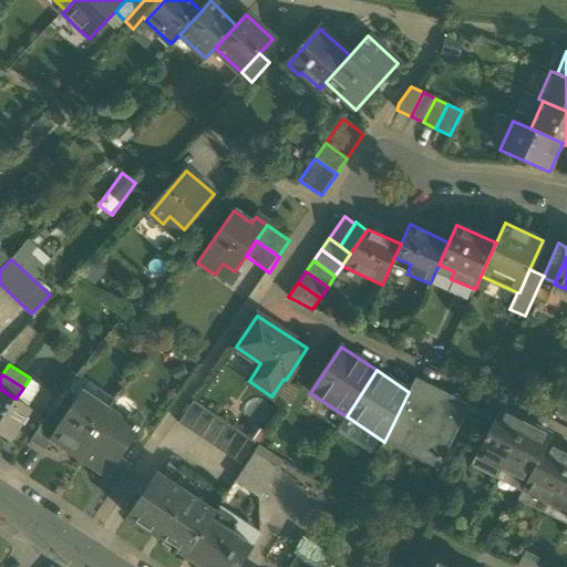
[(468,406),(415,380),(409,392),(385,440),(439,466),(468,406)]
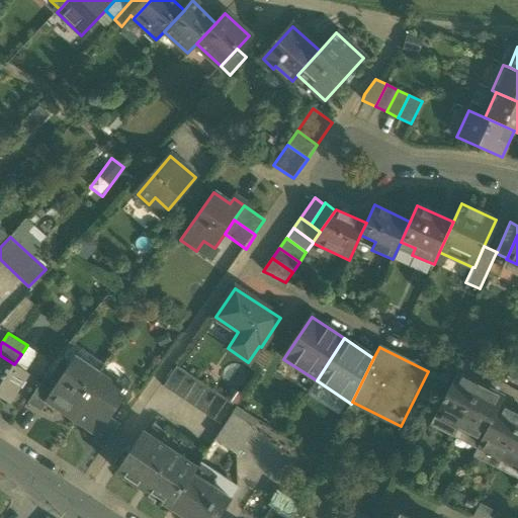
[(14,364),(0,355),(0,396),(8,401),(26,372),(14,364)]
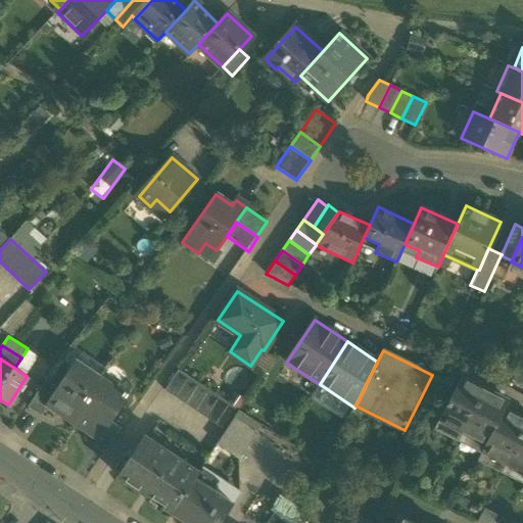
[(56,388),(45,405),(46,406),(70,422),(96,382),(70,366),(56,388)]
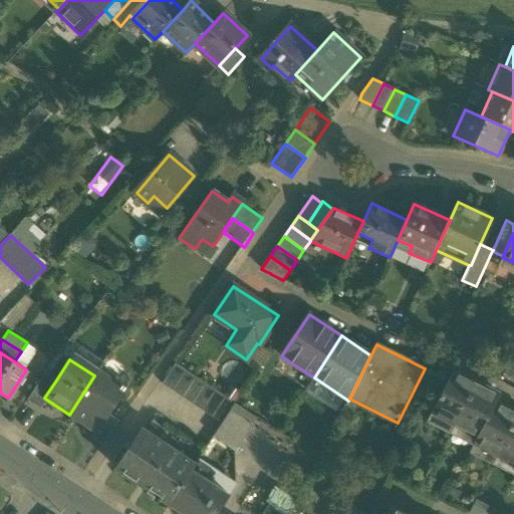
[(175,363),(162,383),(171,390),(185,369),(175,363)]
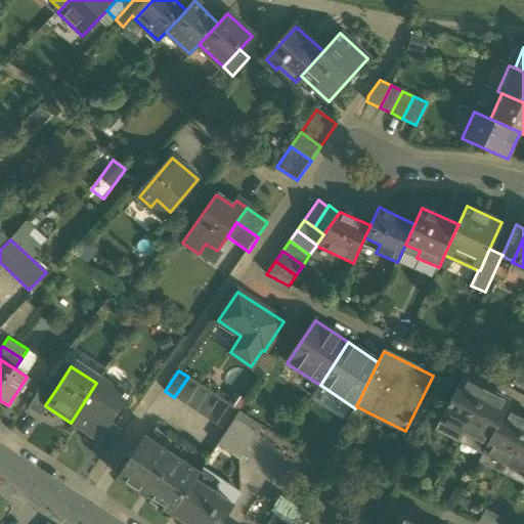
[(198,383),(188,377),(174,397),(184,404),(198,383)]
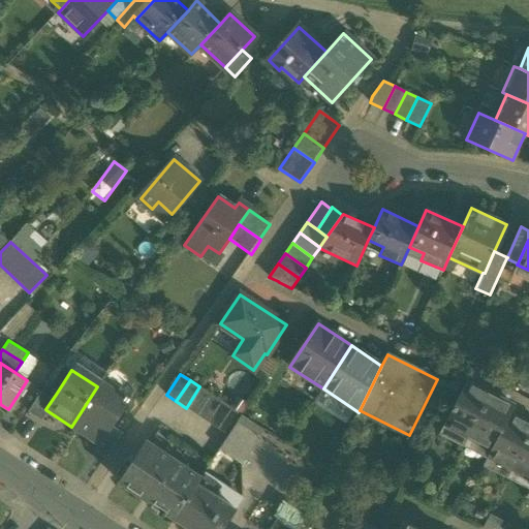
[(97,386),(71,427),(97,443),(98,444),(112,426),(128,399),(101,381),(97,386)]
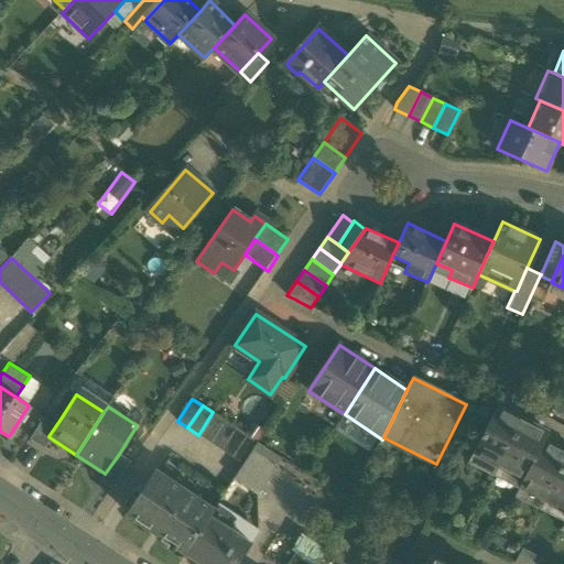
[(523,421),(497,408),(473,454),(499,467),(523,421)]
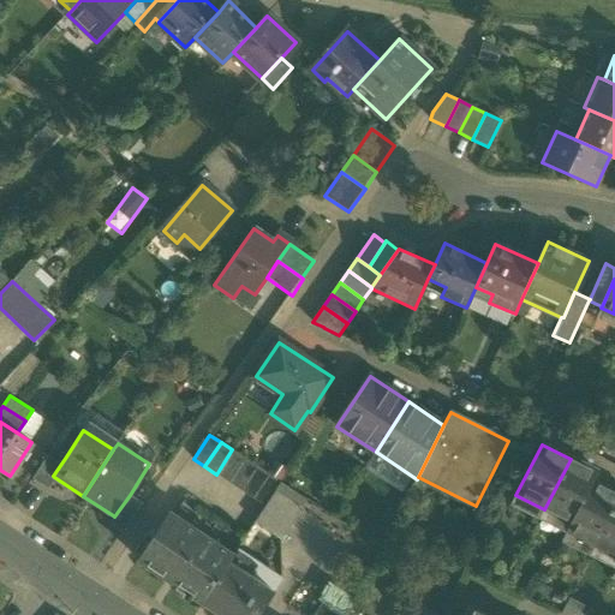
[(66,457),(53,448),(33,479),(47,489),(54,477),(53,476),(66,457)]
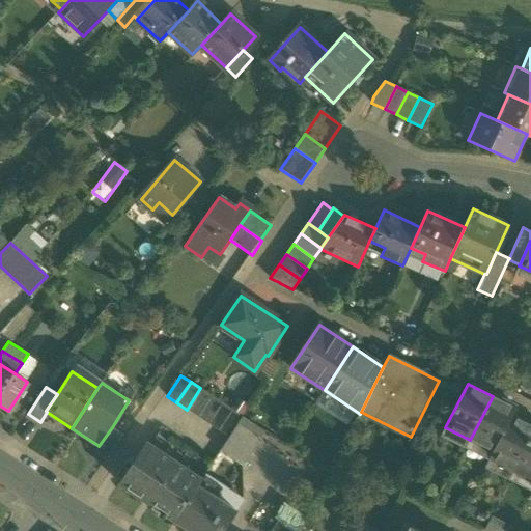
[(211,395),(200,388),(187,410),(197,416),(211,395)]
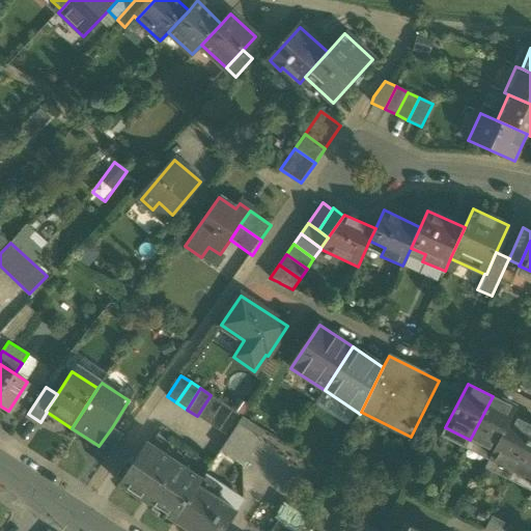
[(211,395),(197,416),(206,423),(221,401),(211,395)]
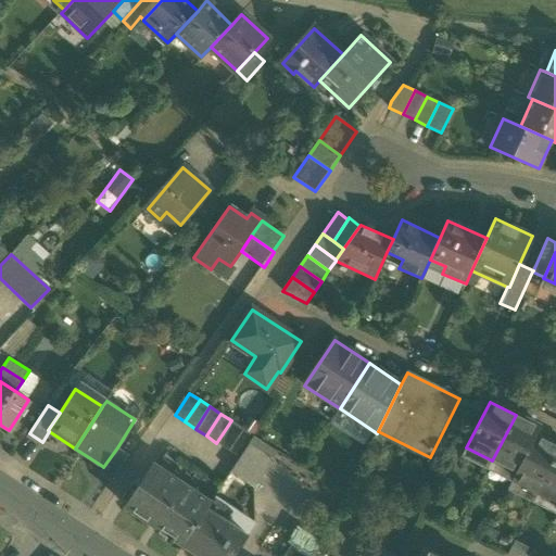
[(541,427),(516,415),(492,460),(517,474),(536,434),(541,427)]
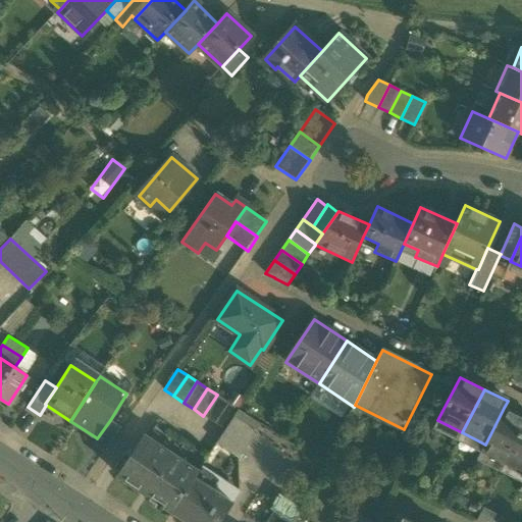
[(203,416),(204,416),(213,422),(227,402),(219,396),(218,396),(217,395),(203,416)]
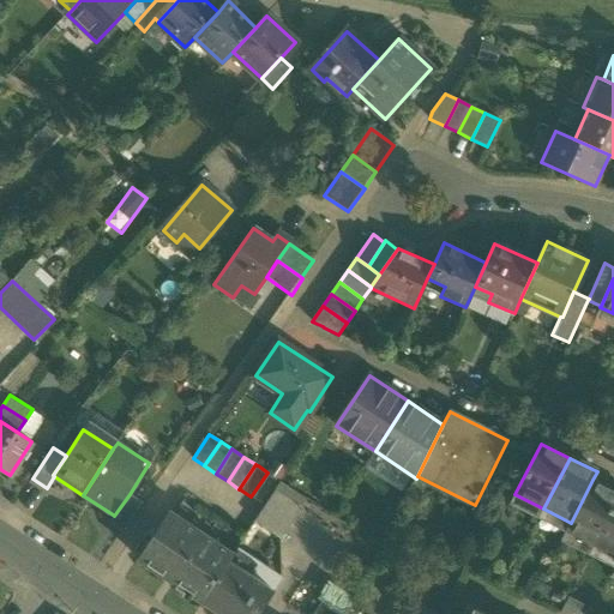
[(268,473),(251,497),(265,506),(275,492),(282,482),(268,473)]
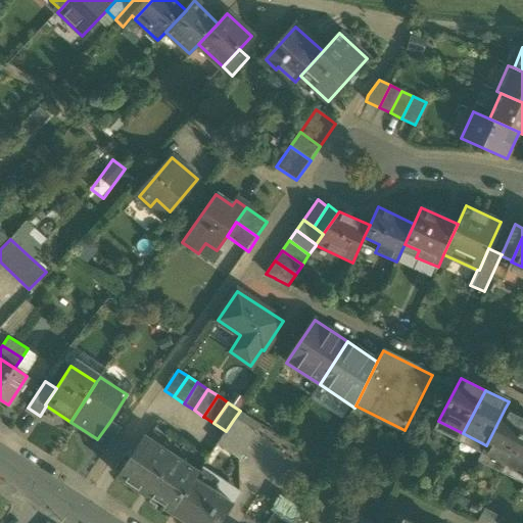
[(522,430),(522,418),(505,409),(486,445),(483,453),(506,464),(522,430)]
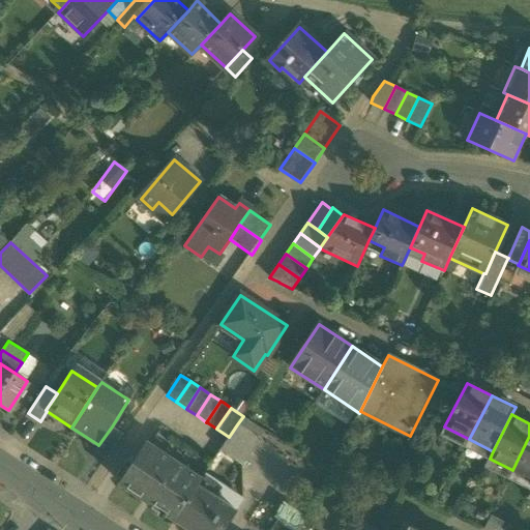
[(260,439),(237,424),(229,437),(221,450),(243,465),(260,439)]
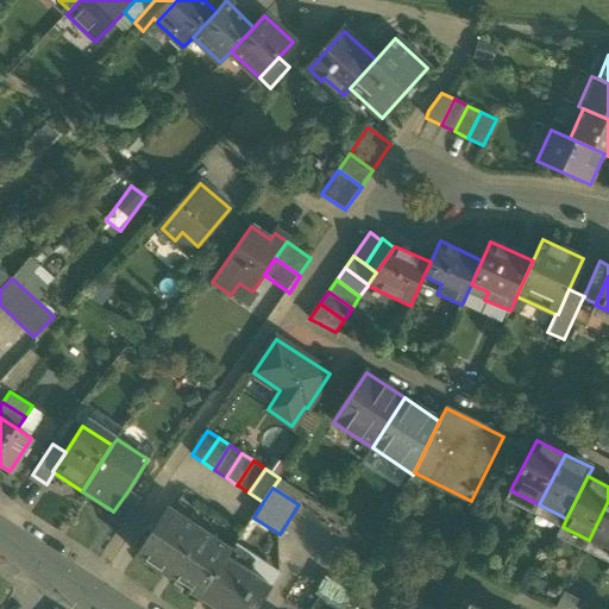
[(129,490),(113,512),(112,510),(108,516),(123,526),(142,498),(129,490)]
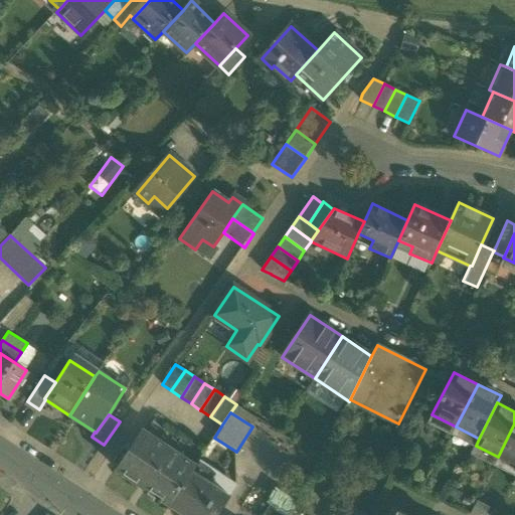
[(514,423),(498,457),(514,465),(514,423)]
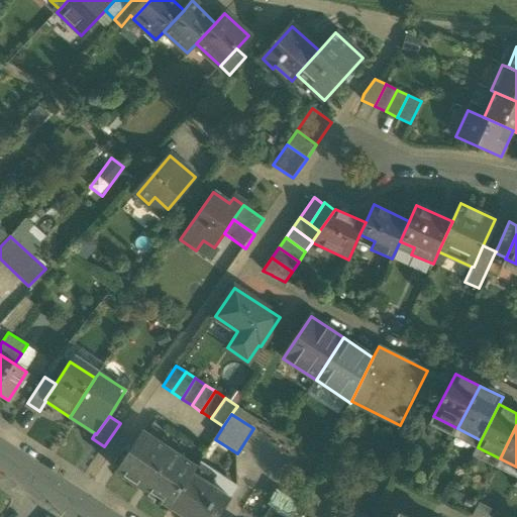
[(196,468),(141,430),(114,470),(170,507),(193,473),(196,468)]
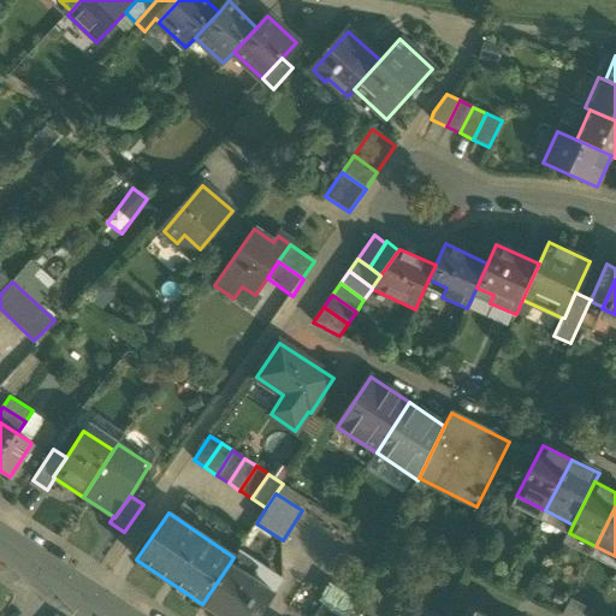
[(261,615),(276,596),(230,563),(202,604),(220,615),(261,615)]
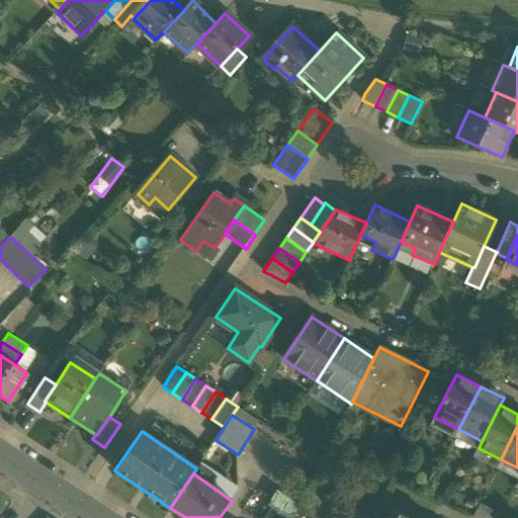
[(272,508),(286,517),(293,517),(307,494),(286,478),(267,505),(272,508)]
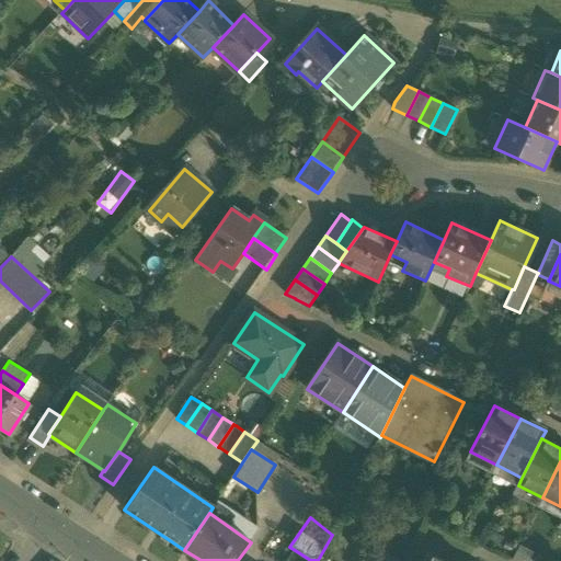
[(396,560),(368,549),(363,560),(396,560)]
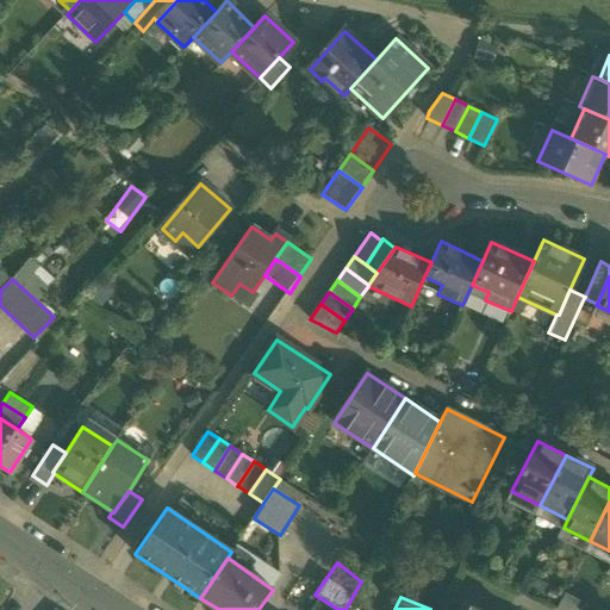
[(313,609),(337,609),(321,598),(313,609)]
